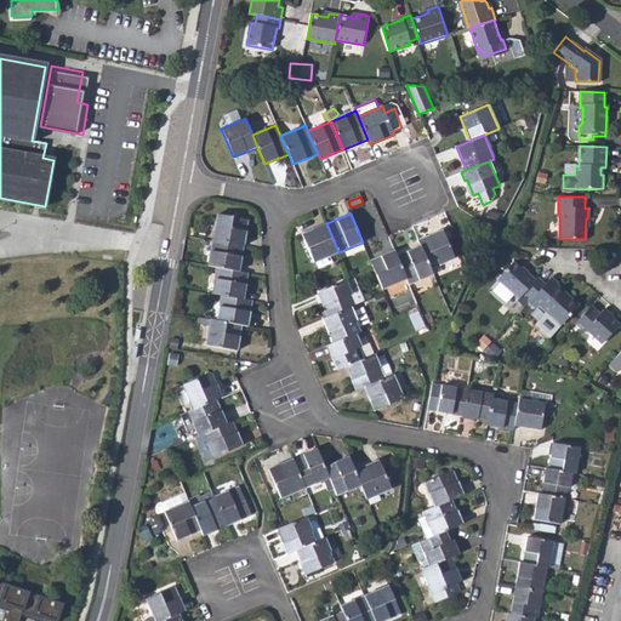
[(217,215),(212,240),(243,246),(248,220),(217,215)]
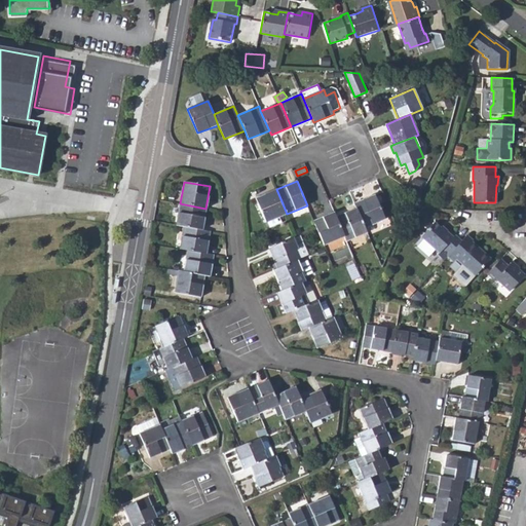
[(266,222),(287,214),(276,189),(256,198),(266,222)]
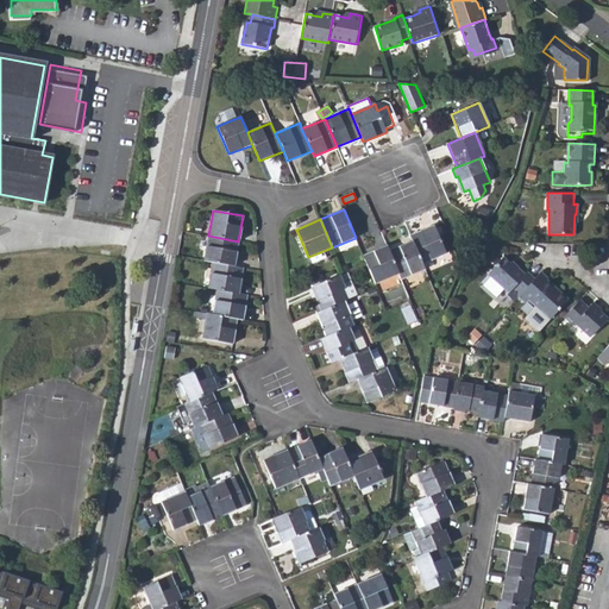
[(410,236),(413,242),(424,264),(446,253),(434,226),(410,236)]
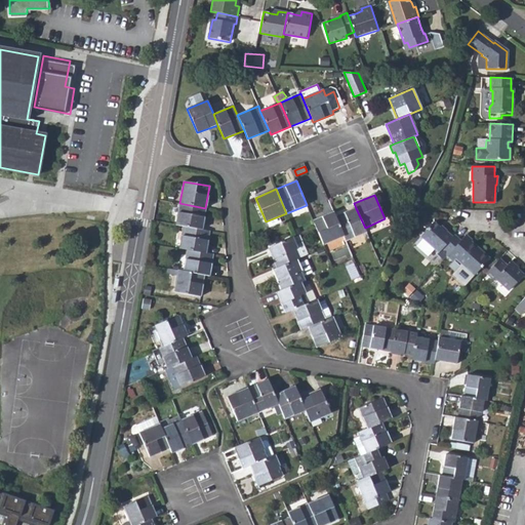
[(201,230),(205,208),(179,203),(175,225),(184,226),(201,230)]
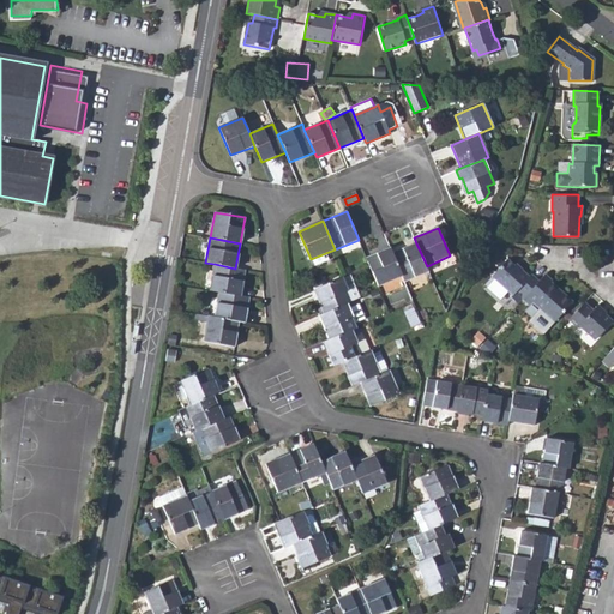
[(416,244),(392,253),(402,276),(405,282),(429,271),(427,266),(416,244)]
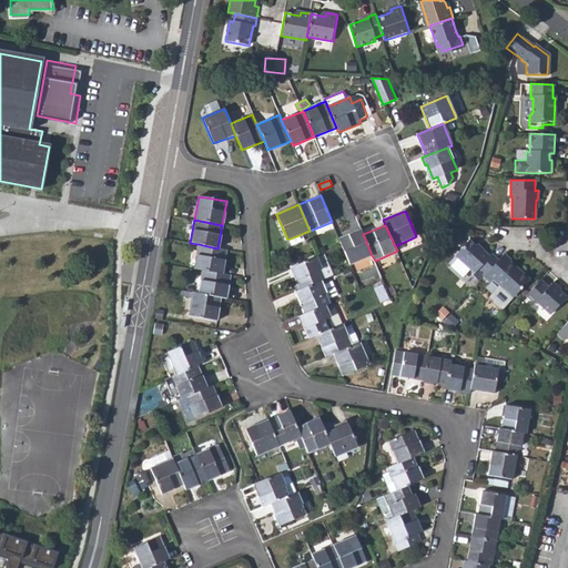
[(350,265),(372,255),(363,234),(361,230),(338,239),(342,246),(350,265)]
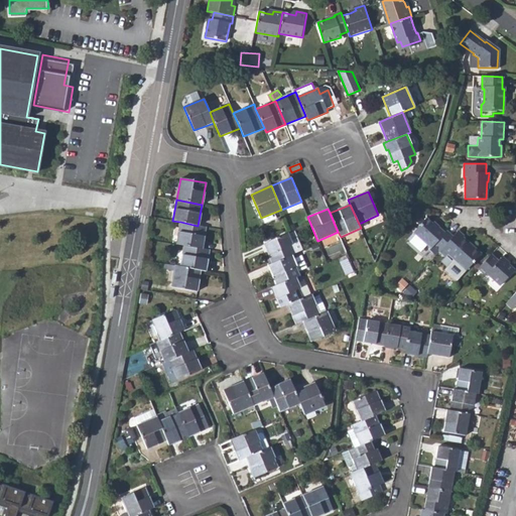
[(414,233),(432,248),(434,245),(440,251),(453,237),(455,235),(448,230),(446,232),(441,227),(440,229),(433,223),(427,218),(414,233)]
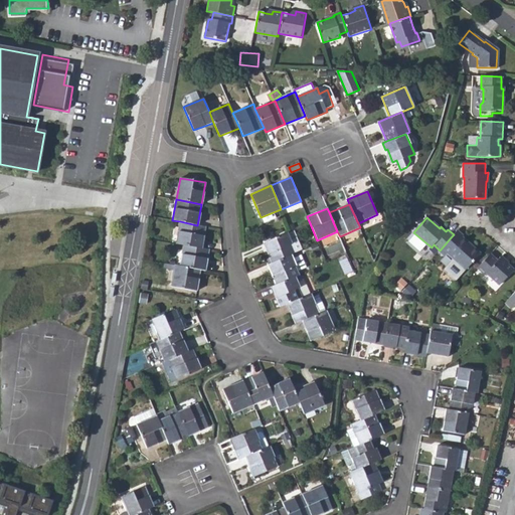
[(176,243),(183,244),(201,247),(205,226),(197,225),(180,221),(176,243)]
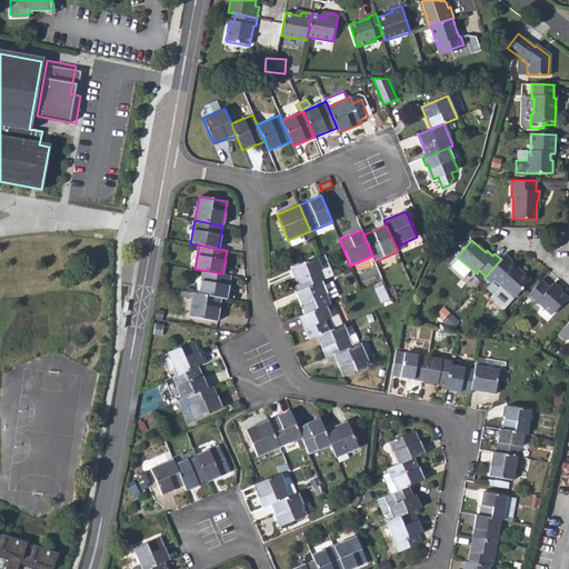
[(499,261),(506,266),(510,261),(511,260),(506,255),(501,259),(499,261)]
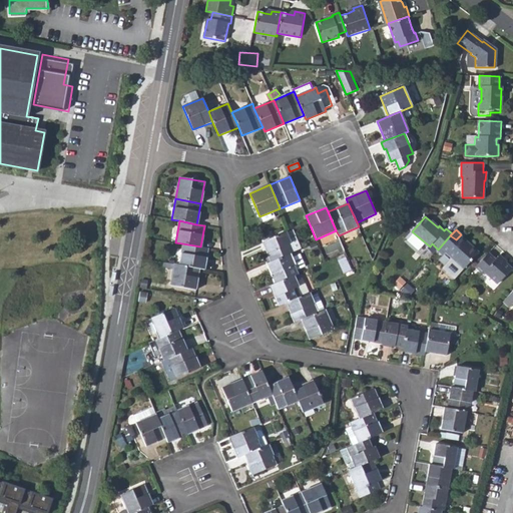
[(263,242),(271,262),(290,253),(295,251),(286,231),(263,242)]
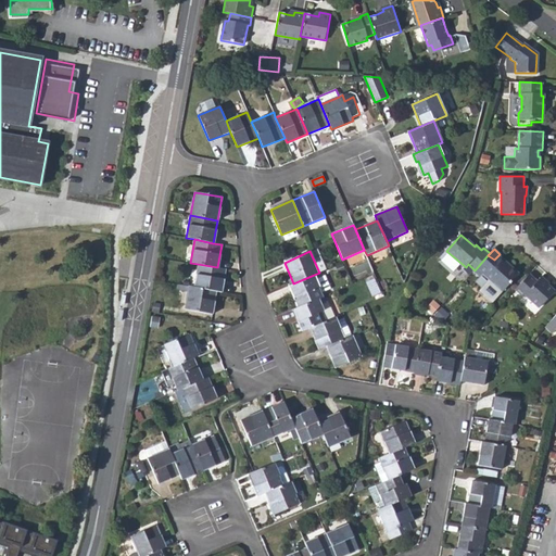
[(518,273),(498,255),(494,260),(488,255),(475,270),(474,272),(479,277),(482,274),(501,291),(518,273)]
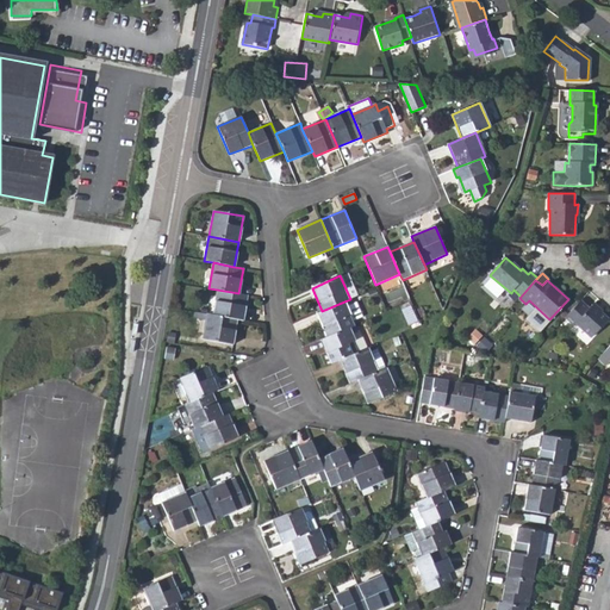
[(385,294),(388,303),(403,296),(399,288),(385,294)]
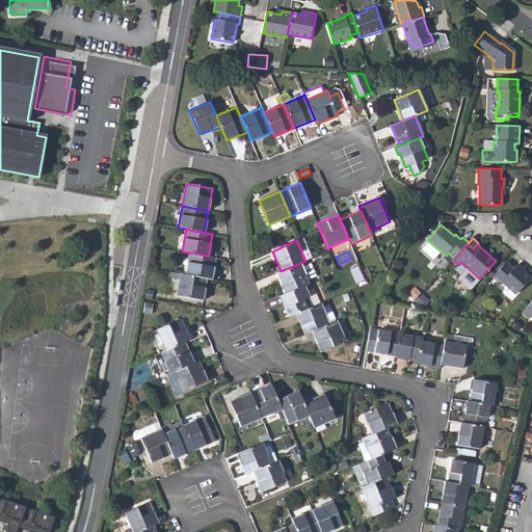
[(189,253),(185,274),(207,278),(211,280),(215,258),(208,256),(189,253)]
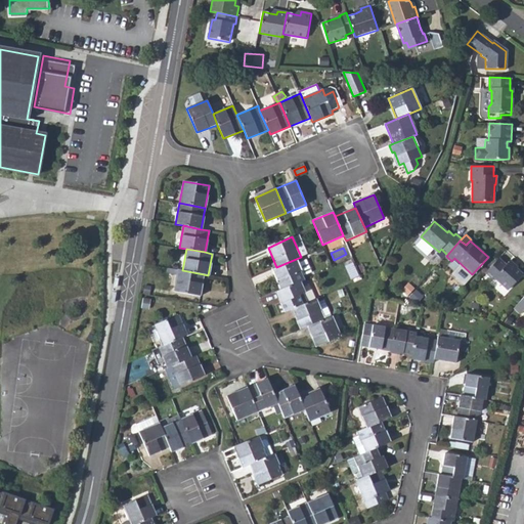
[(509,265),(500,257),(487,271),(495,279),(497,277),(511,289),(523,274),(511,263),(509,265)]
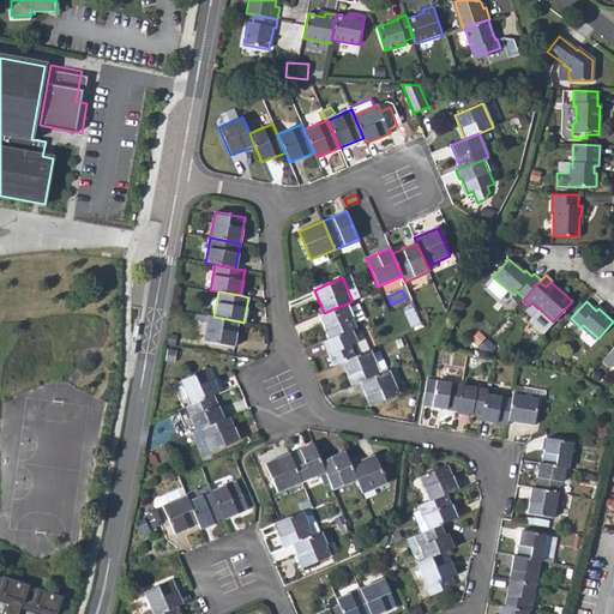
[(319,315),(329,339),(351,330),(357,327),(355,323),(349,309),(347,304),(324,313),(319,315)]
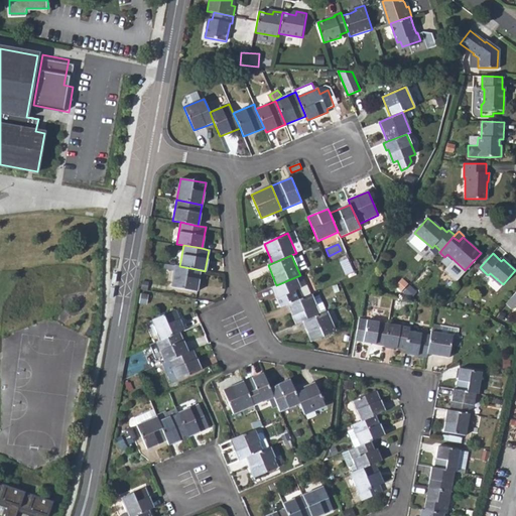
[(293,260),(298,271),(304,269),(300,258),(293,260)]
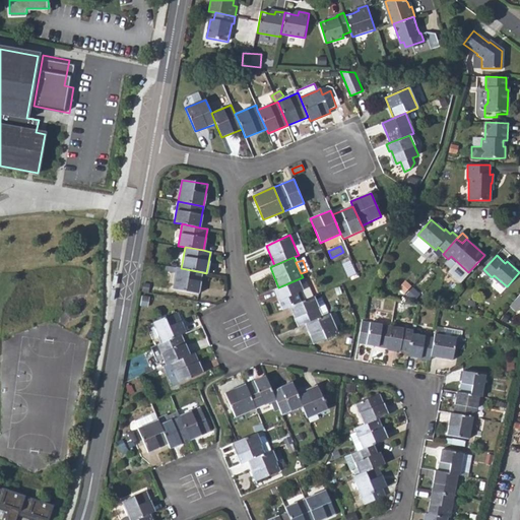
[(198,294),(202,272),(181,268),(177,267),(173,288),(198,294)]
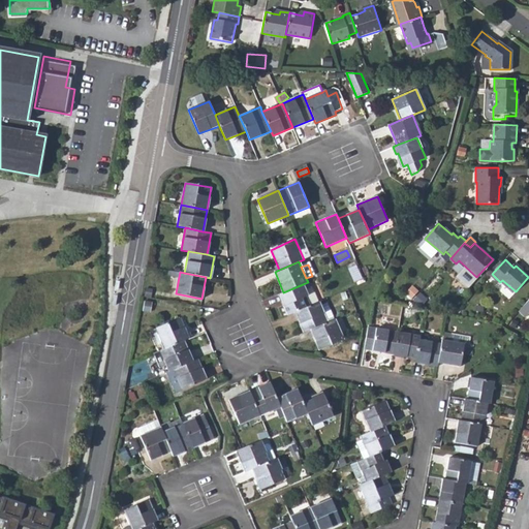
[(306,291),(303,284),(283,292),(278,294),(287,315),(293,312),(311,305),(306,291)]
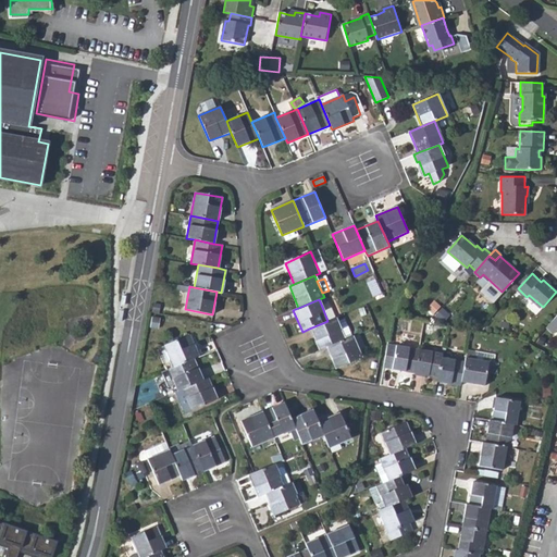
[(322,307),(327,321),(336,318),(330,305),(322,307)]
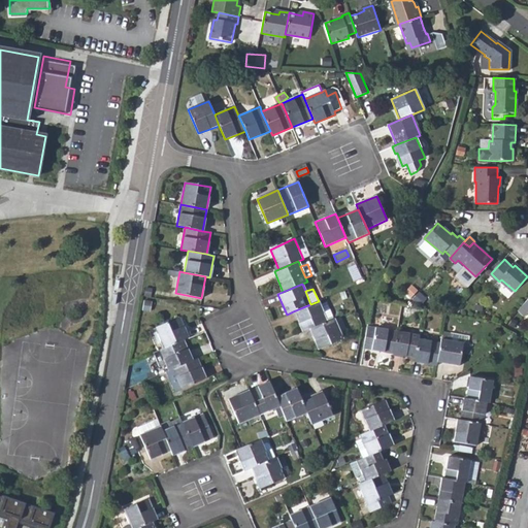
[(425,294),(421,290),(414,297),(419,301),(425,294)]
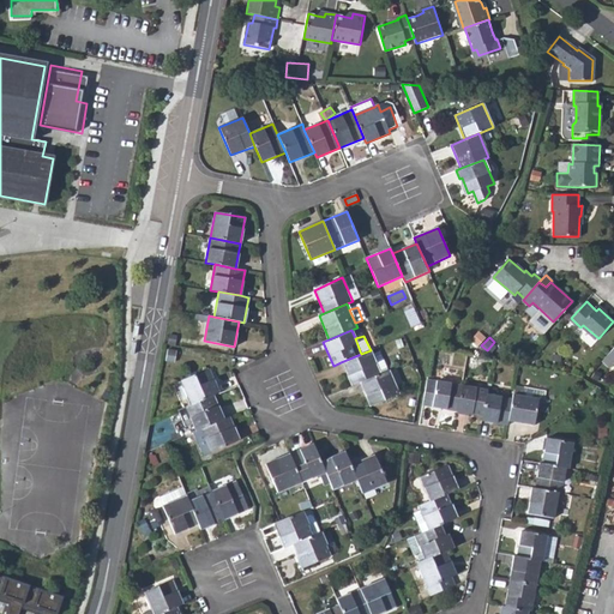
[(613,348),(602,362),(609,369),(613,365),(613,366),(613,348)]
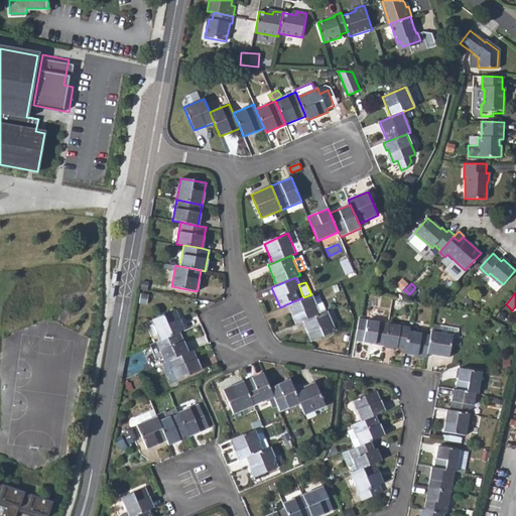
[(312,298),(311,294),(303,297),(286,304),(295,325),(302,321),(319,314),(312,298)]
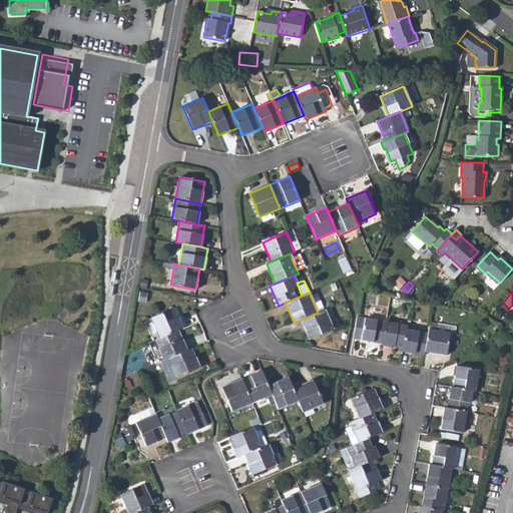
[(311,297),(318,313),(324,310),(318,294),(311,297)]
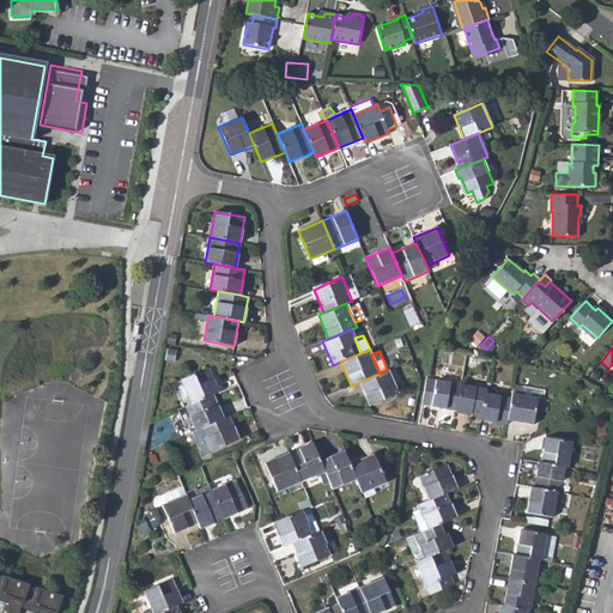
[(388,370),(396,389),(402,387),(395,366),(388,370)]
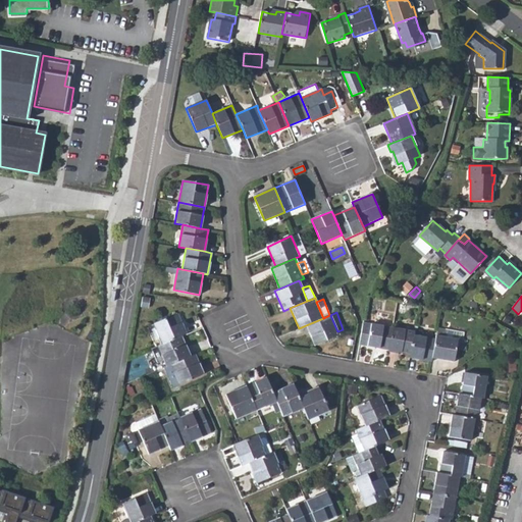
[(153,324),(162,344),(181,335),(187,333),(177,314),(153,324)]
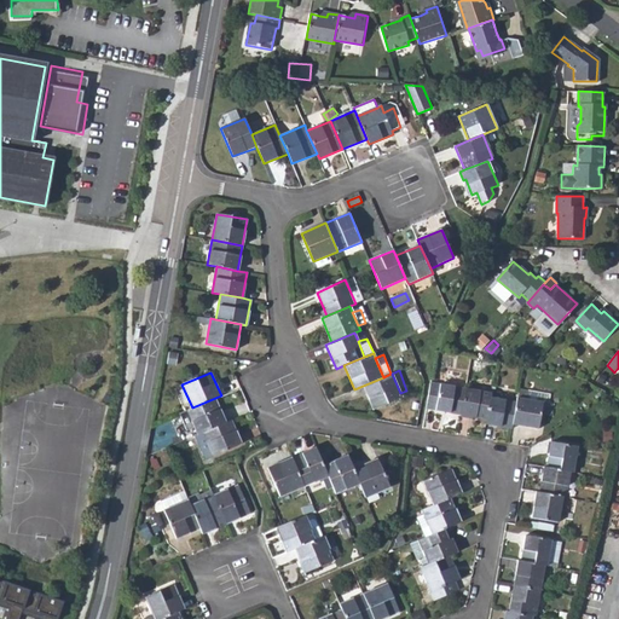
[(403,398),(400,393),(392,374),(391,374),(383,377),(363,386),(374,410),(403,398)]
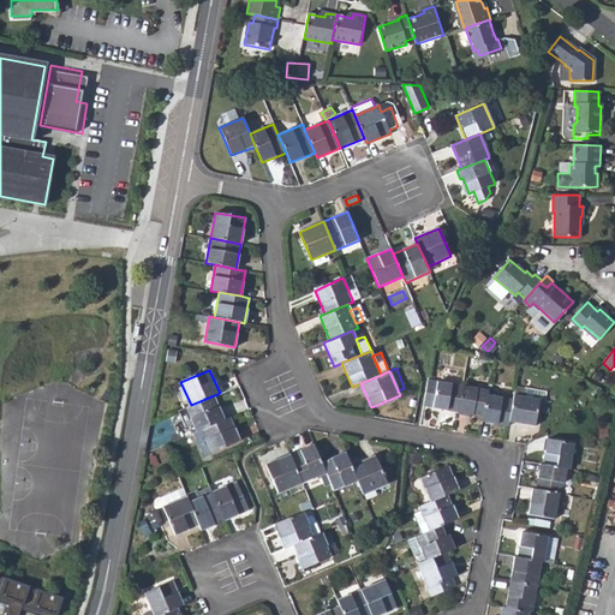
[(428,378),(427,390),(435,392),(436,380),(428,378)]
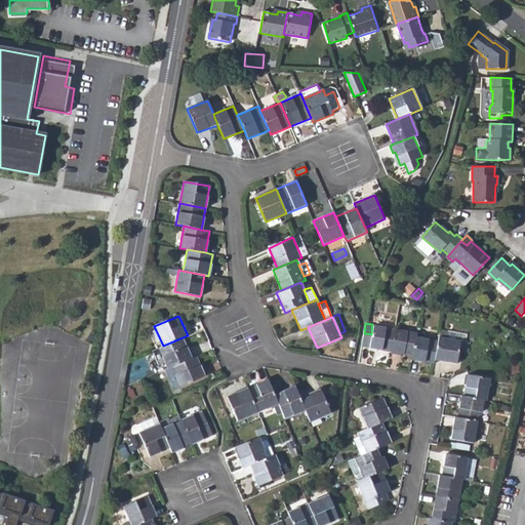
[(369,348),(391,352),(395,329),(373,326),(369,348)]
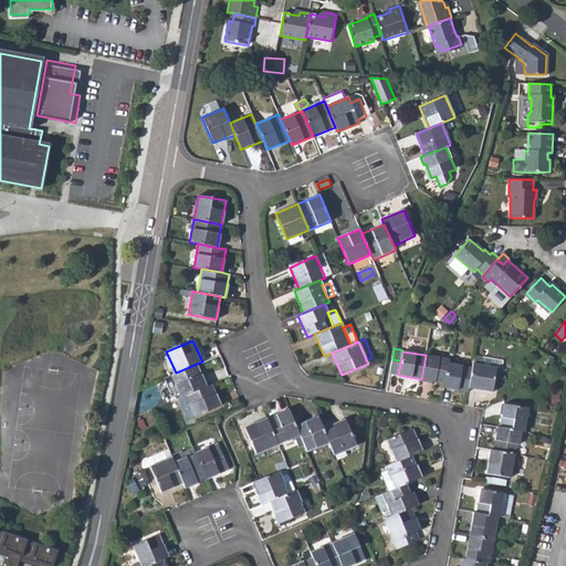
[(421,379),(444,384),(449,363),(449,359),(426,355),(421,379)]
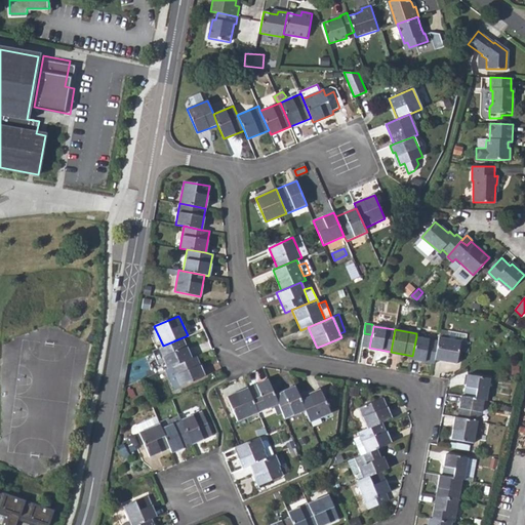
[(466,333),(440,329),(438,340),(435,359),(456,363),(458,351),(467,352),(468,341),(465,341),(466,333)]
